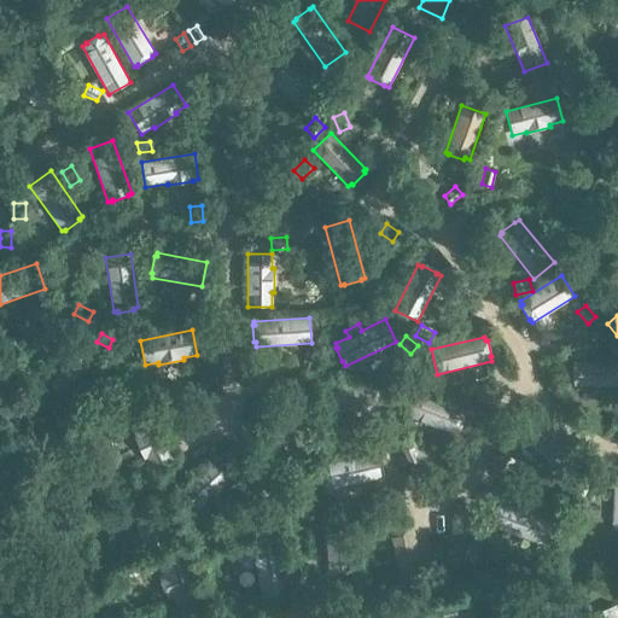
[(316,356),(305,353),(302,366),(313,368),(316,356)]
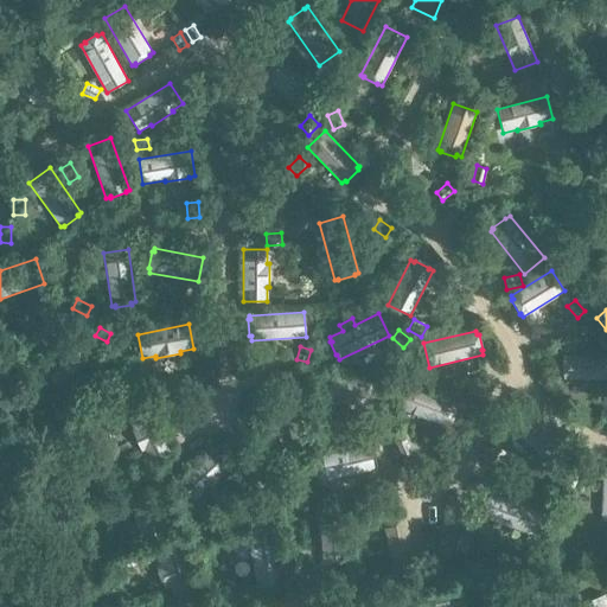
[(562,358),(561,358),(562,375),(563,375),(563,378),(606,377),(606,353),(562,355),(562,358)]
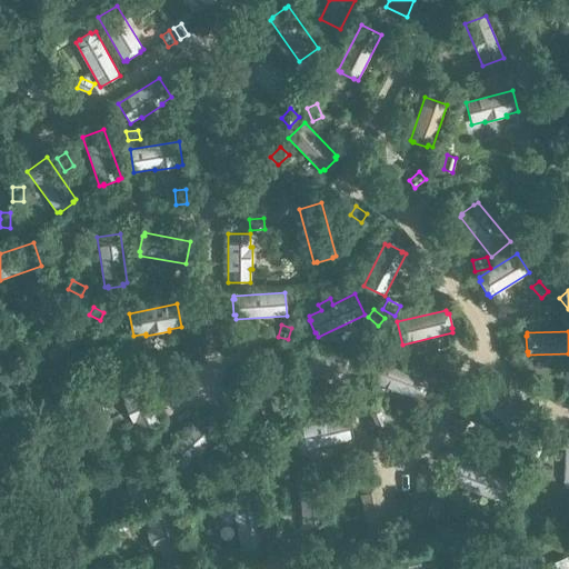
[(140,347),(127,345),(126,355),(139,357),(140,347)]
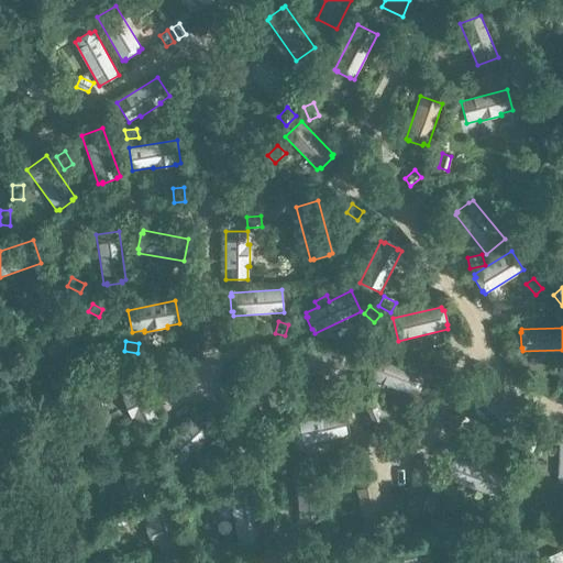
[(356,357),(307,348),(307,351),(306,351),(302,366),(304,366),(304,370),(352,379),(356,357)]
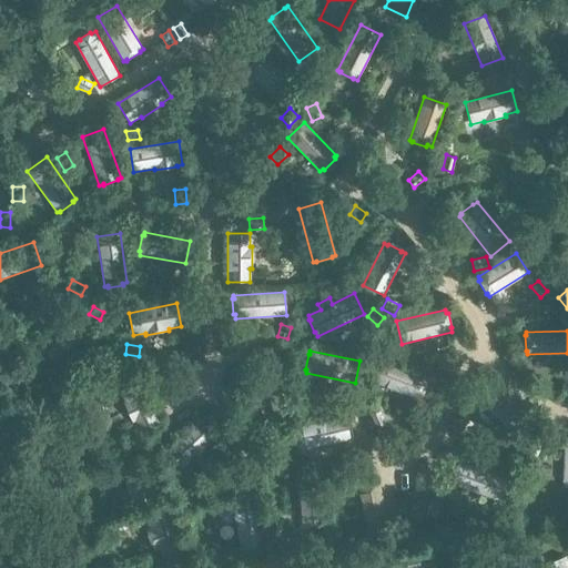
[(452,375),(458,362),(449,357),(443,369),(452,375)]
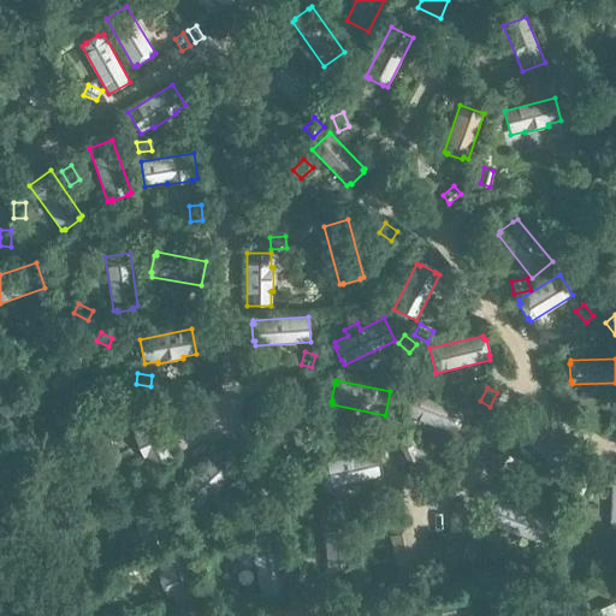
[(130,391),(131,403),(147,402),(144,389),(130,391)]
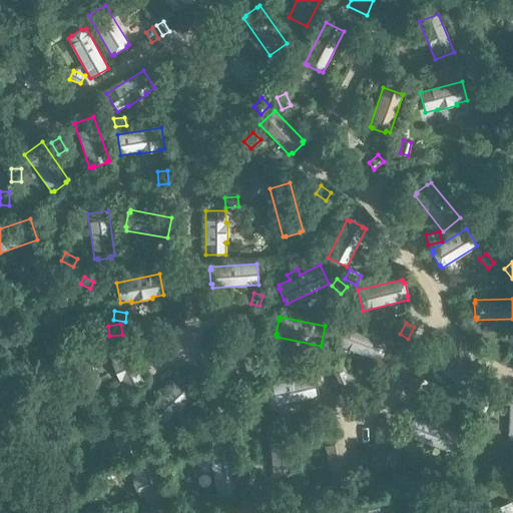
[(235,331),(246,375),(249,374),(249,376),(264,372),(264,371),(268,370),(257,326),(235,331)]
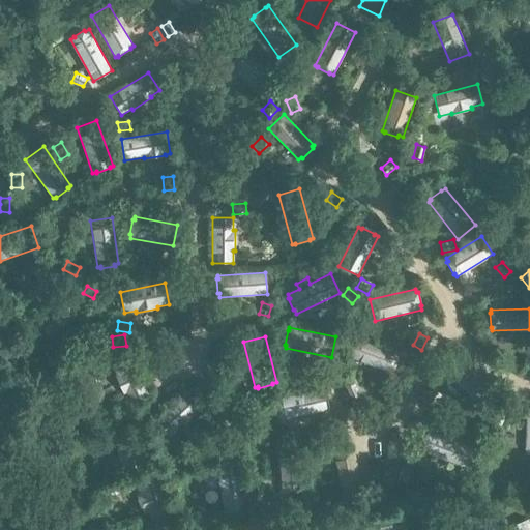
[(399,353),(356,337),(349,357),(391,373),(392,370),(393,371),(399,357),(396,357),(399,353)]
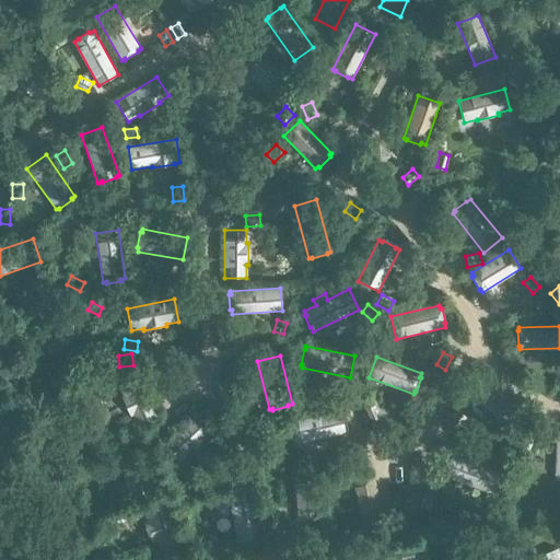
[(138,374),(117,384),(123,396),(120,397),(130,418),(132,417),(138,429),(159,419),(138,374)]
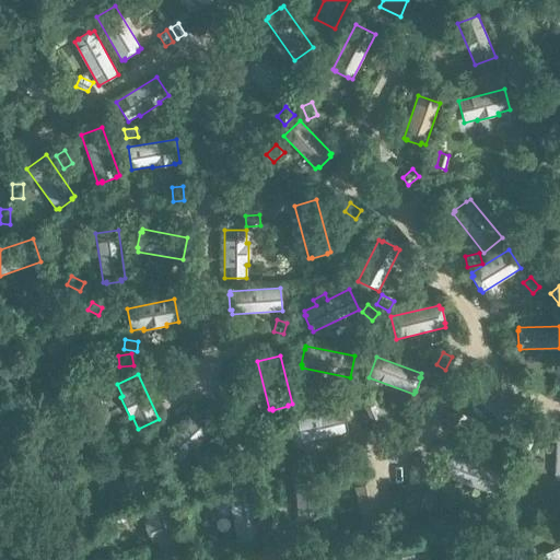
[(341,397),(327,397),(328,408),(342,407),(341,397)]
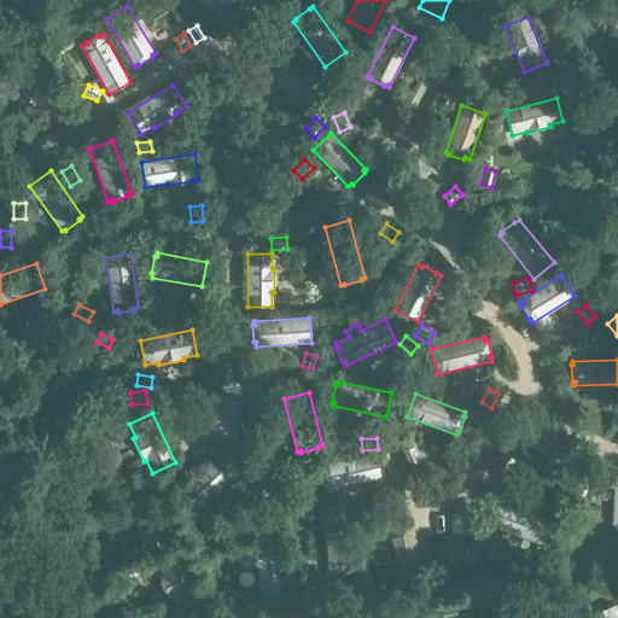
[(412,447),(402,450),(408,466),(418,461),(412,447)]
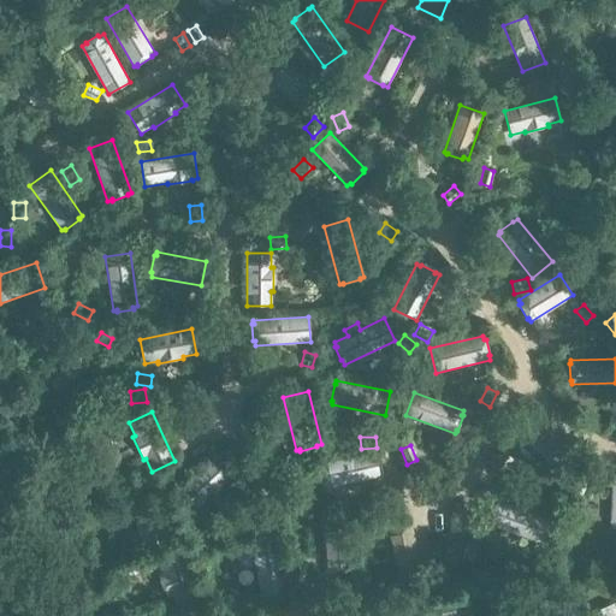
[(326,489),(379,477),(374,452),(320,463),(321,467),(319,468),(323,485),(325,484),(326,489)]
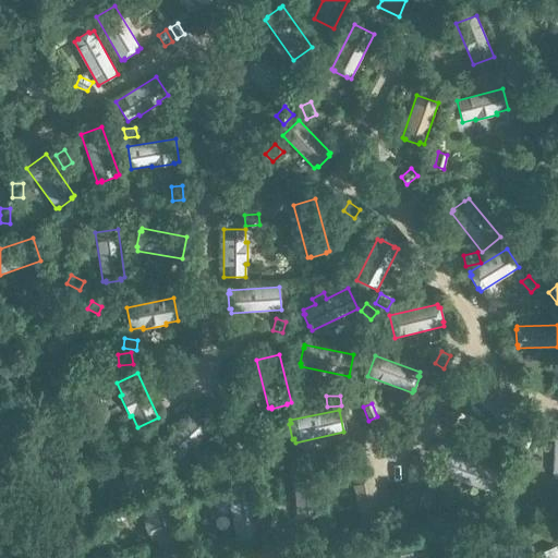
[(187,452),(204,437),(203,436),(213,427),(196,411),(161,444),(178,461),(186,451),(187,452)]
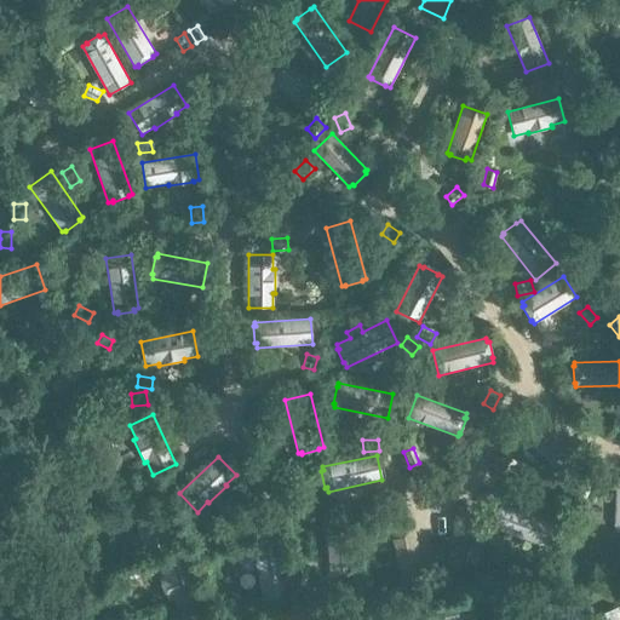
[(591,484),(580,481),(575,494),(586,498),(591,484)]
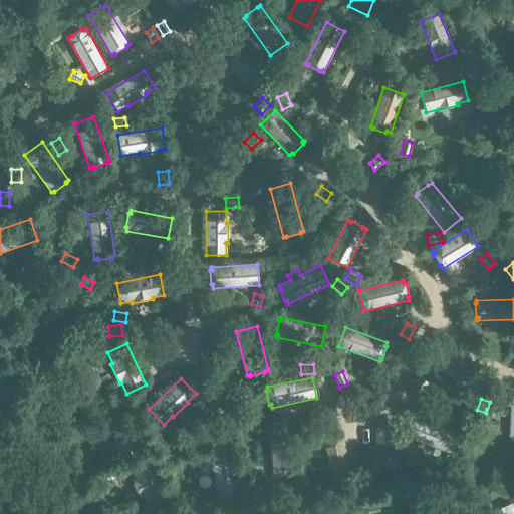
[(106,416),(118,456),(140,449),(126,410),(106,416)]
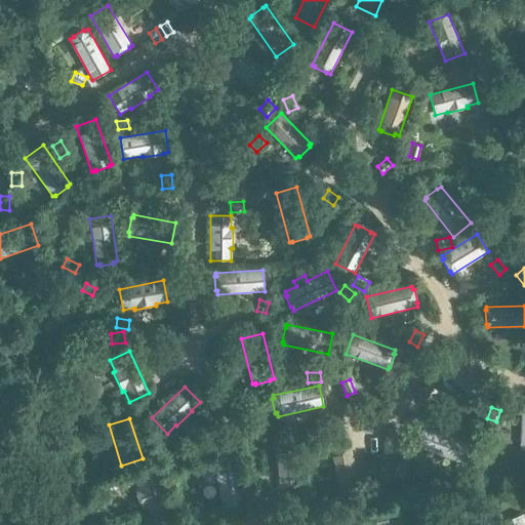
[(417,446),(466,463),(473,444),(425,427),(423,430),(421,429),(416,443),(418,443),(417,446)]
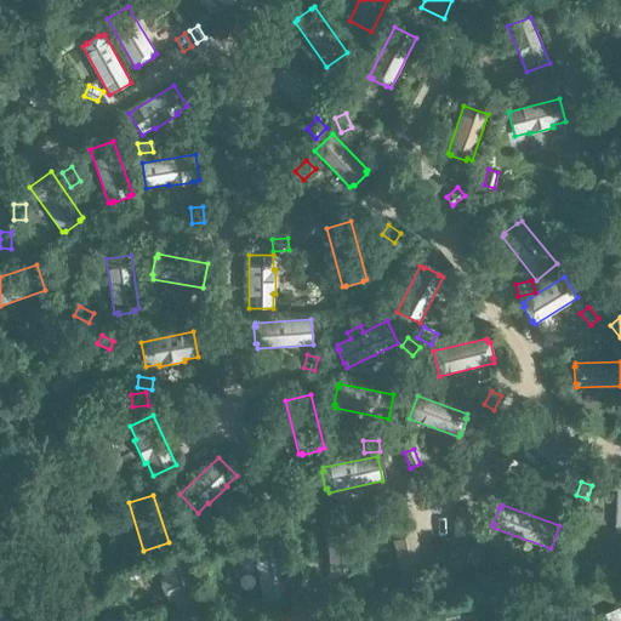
[(325,524),(330,577),(334,576),(334,577),(351,576),(351,575),(354,575),(351,523),(325,524)]
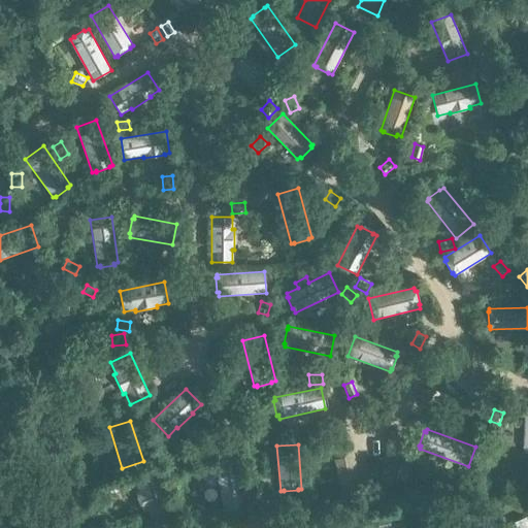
[(335,454),(332,454),(341,496),(362,492),(352,450),(349,450),(349,449),(335,452),(335,454)]
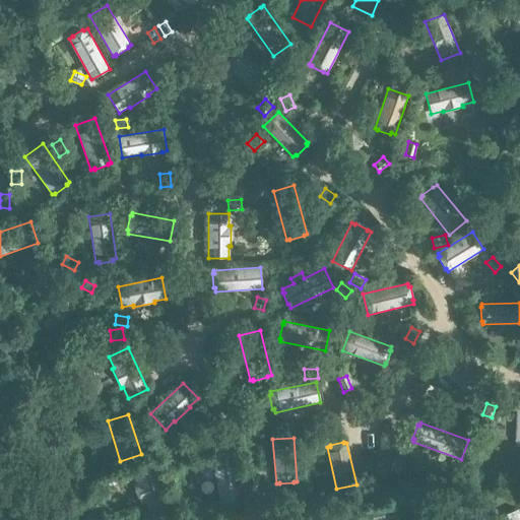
[(240,501),(235,455),(212,458),(213,464),(211,464),(213,473),(214,473),(214,476),(215,476),(219,504),(240,501)]
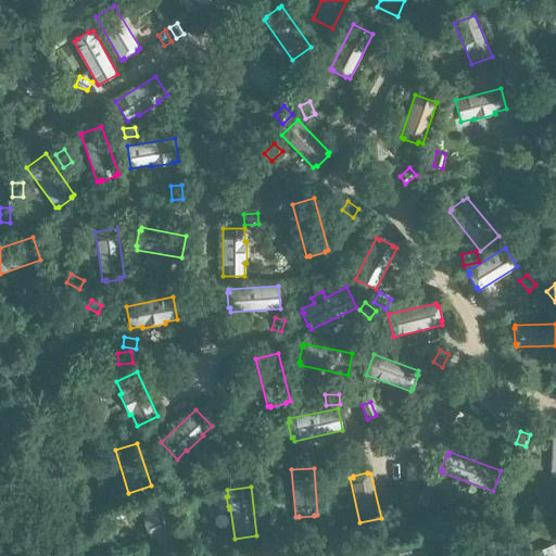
[(181,540),(164,496),(141,505),(146,516),(142,518),(144,523),(143,525),(148,533),(149,533),(151,540),(155,538),(160,548),(181,540)]
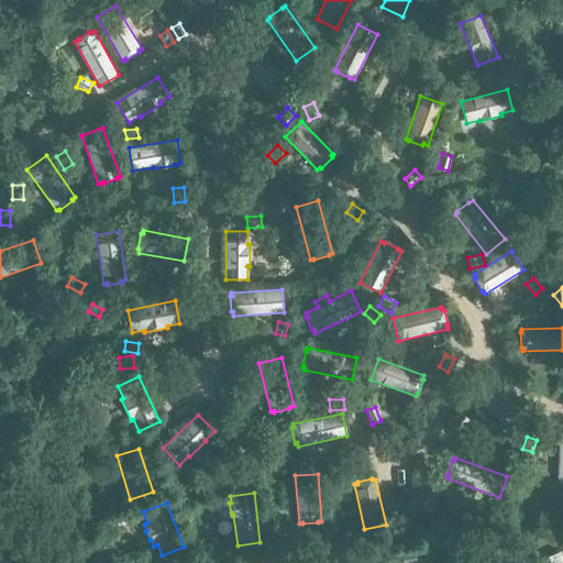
[(509,504),(498,504),(498,517),(509,517),(509,504)]
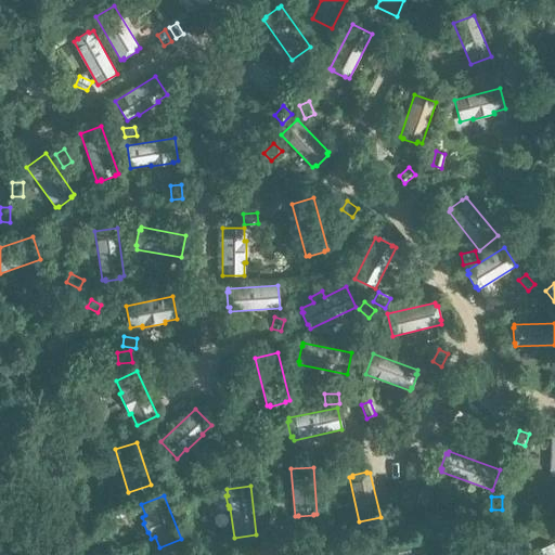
[(363,544),(362,553),(372,553),(372,544),(363,544)]
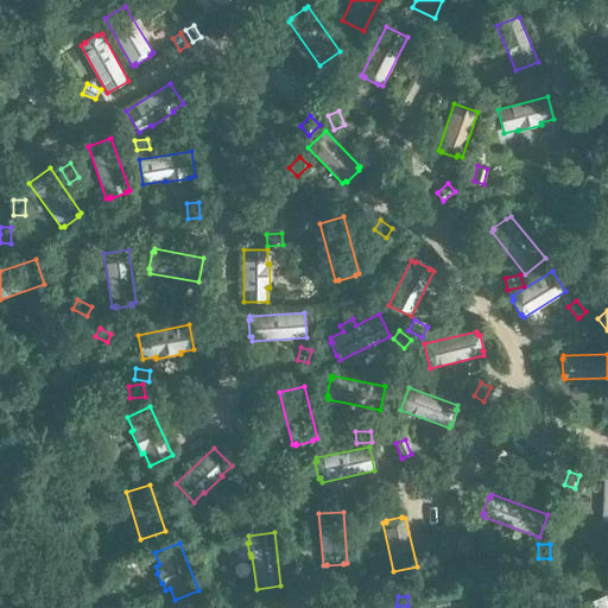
[(434,607),(434,597),(422,600),(423,607),(434,607)]
